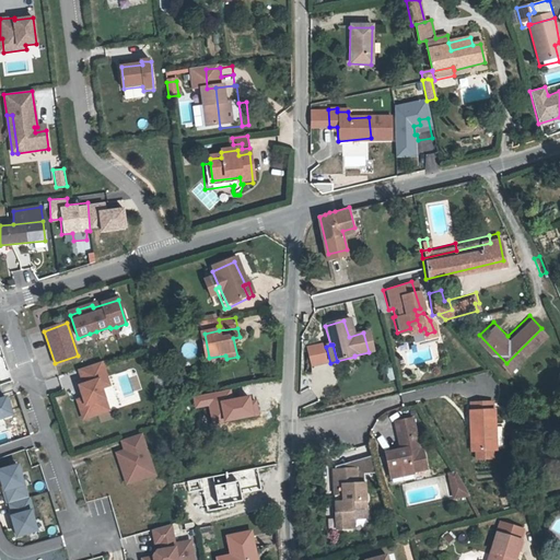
[(102,362),(79,370),(83,385),(79,386),(83,399),(85,405),(80,407),(83,419),(108,411),(102,388),(100,381),(106,378),(102,362)]
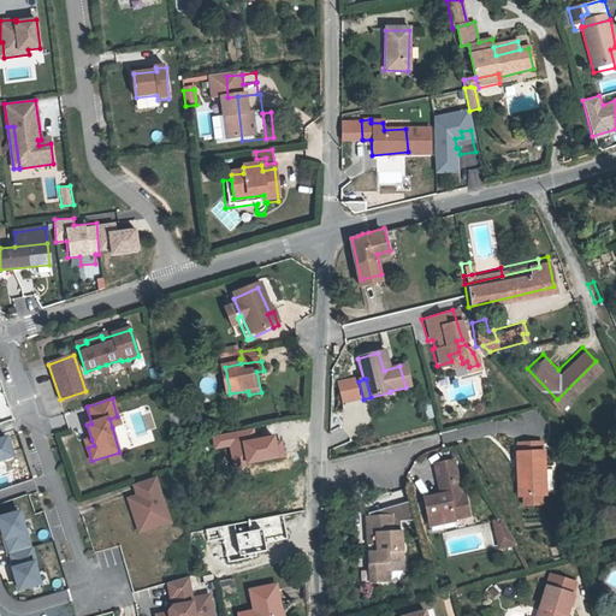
[(136,439),(150,434),(141,408),(126,414),(136,439)]
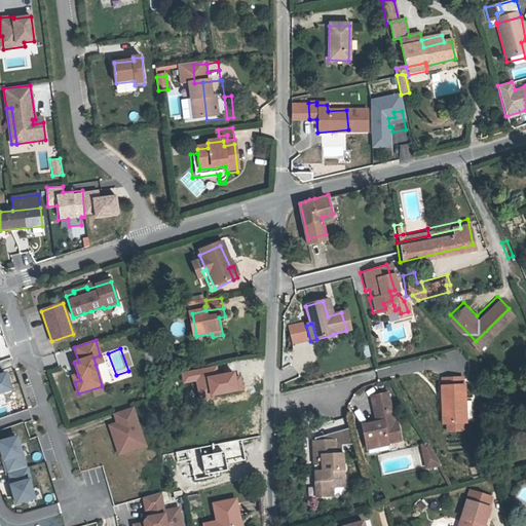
[(100,355),(94,358),(96,365),(103,363),(100,355)]
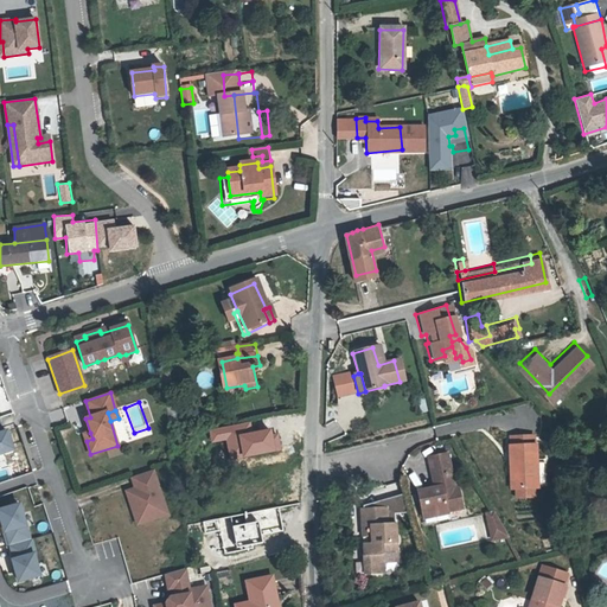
[(505,440),(530,439),(529,429),(504,430),(505,440)]
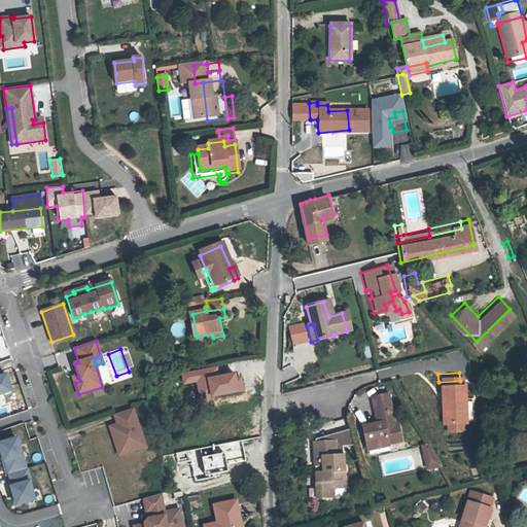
[(443,405),(444,417),(462,416),(460,381),(438,382),(441,405),(443,405)]
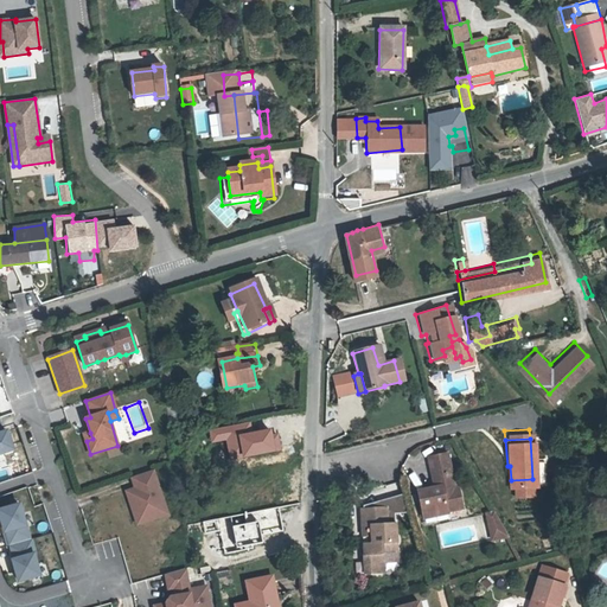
[(452,502),(453,504),(467,502),(464,481),(460,483),(453,448),(430,453),(436,481),(419,485),(422,506),(452,502)]
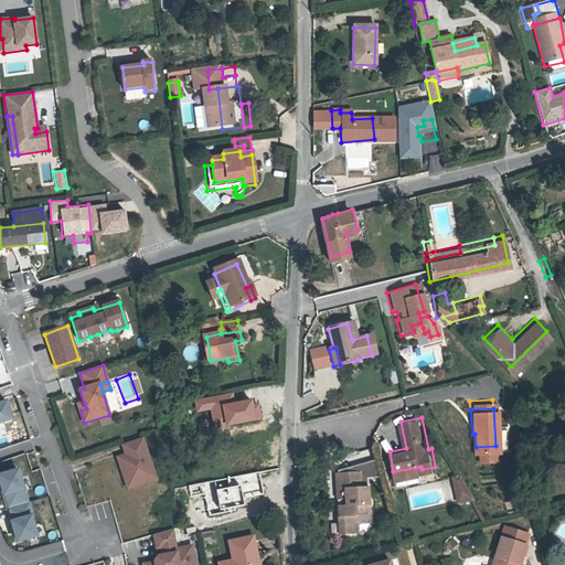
[(142,438),(123,445),(126,455),(117,458),(128,489),(157,479),(142,438)]
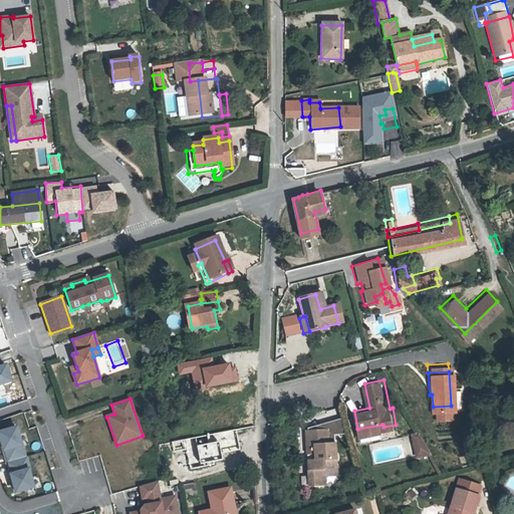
[(432,407),(432,414),(451,413),(451,406),(433,407),(432,407)]
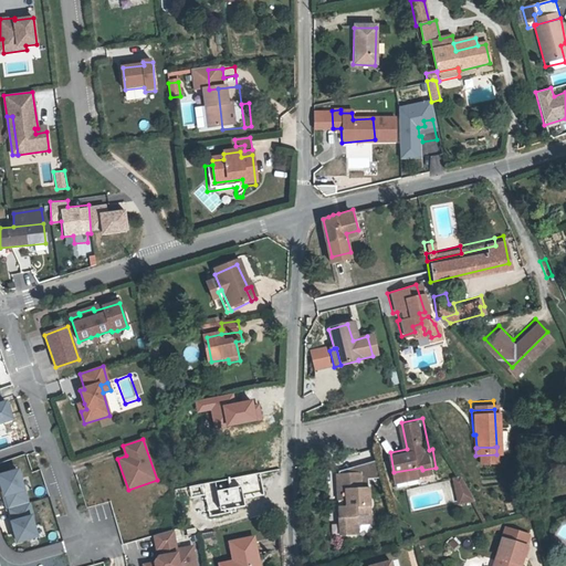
[(19,465),(0,471),(0,491),(14,542),(39,535),(19,465)]
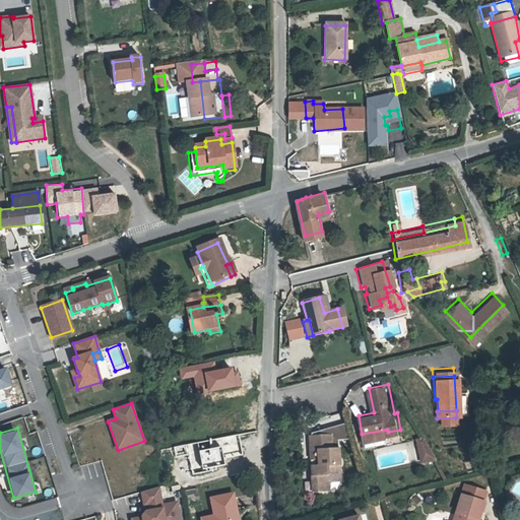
[(329,430),(310,431),(310,452),(317,452),(317,463),(310,463),(310,488),(326,486),(326,476),(338,475),(337,443),(330,443),(329,430)]
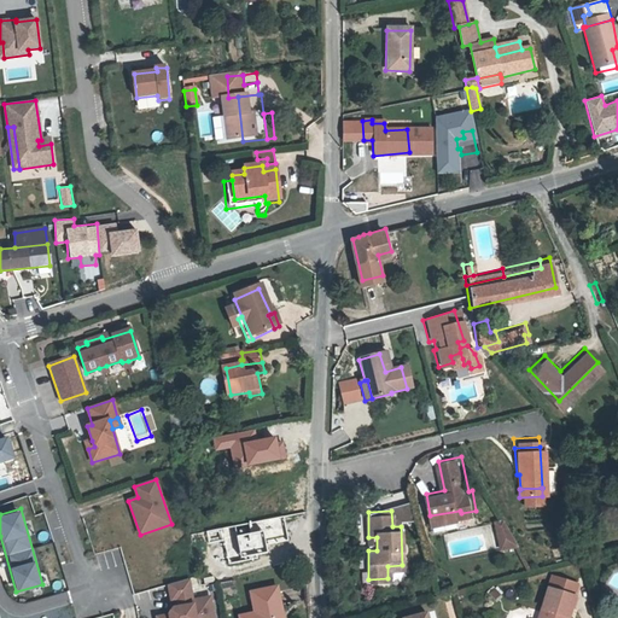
[(461,517),(461,513),(460,511),(430,516),(431,523),(461,517)]
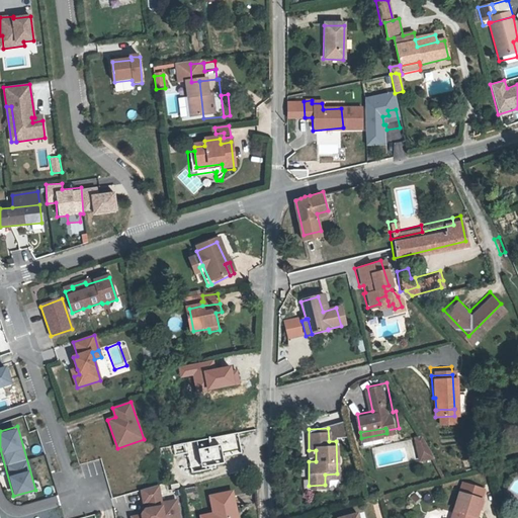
[(415,436),(420,454),(421,457),(434,453),(421,433),(415,436)]
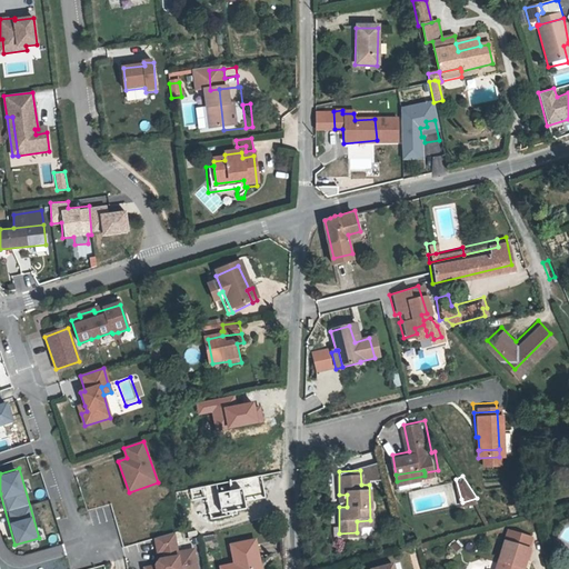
[(178,553),(173,533),(155,539),(157,553),(166,552),(167,559),(159,560),(156,566),(156,567),(143,568),(196,568),(193,550),(178,553)]
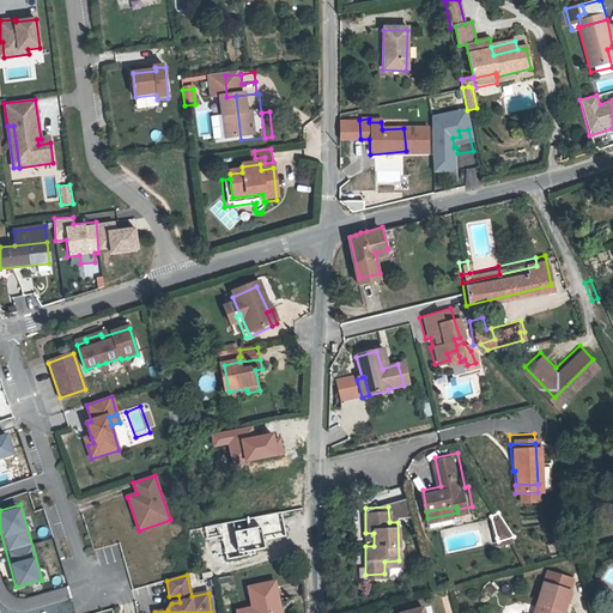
[(552,612),(556,604),(560,606),(565,587),(539,578),(528,612),(552,612)]
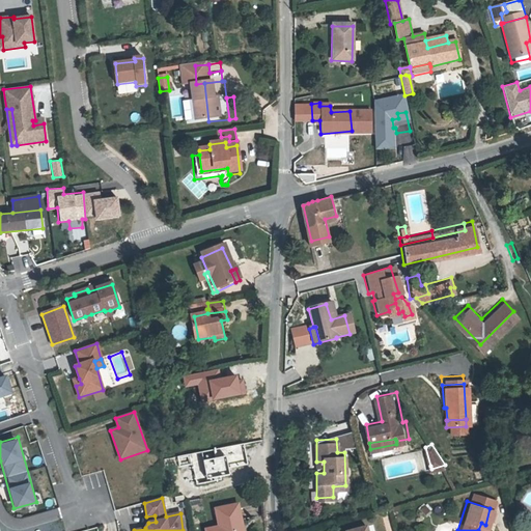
[(241,506),(220,510),(223,530),(242,530),(242,528),(245,528),(241,506)]
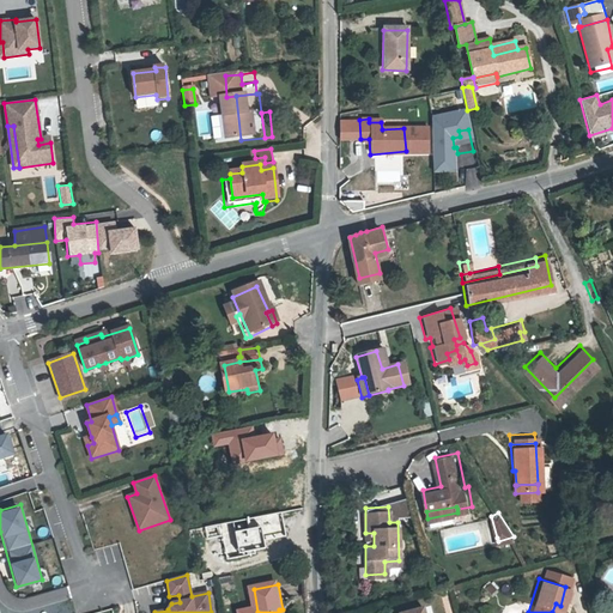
[(423,612),(419,601),(399,608),(399,612),(423,612)]
